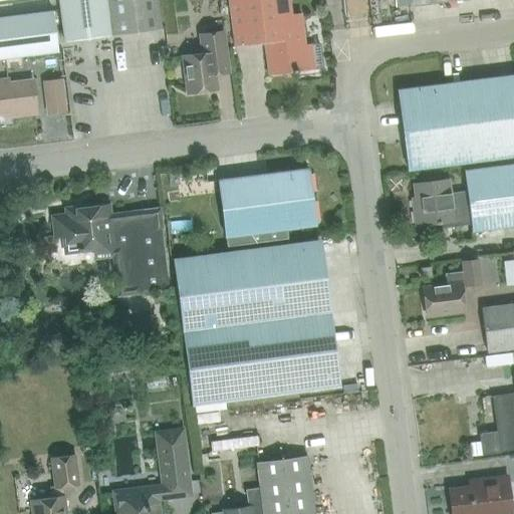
[(108,0),(60,0),(65,38),(70,78),(117,72),(112,33),(108,0)]
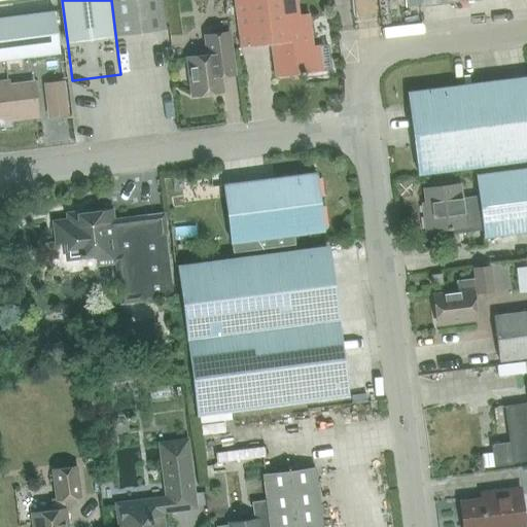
[(111,0),(115,34),(165,28),(162,0),(111,0)]
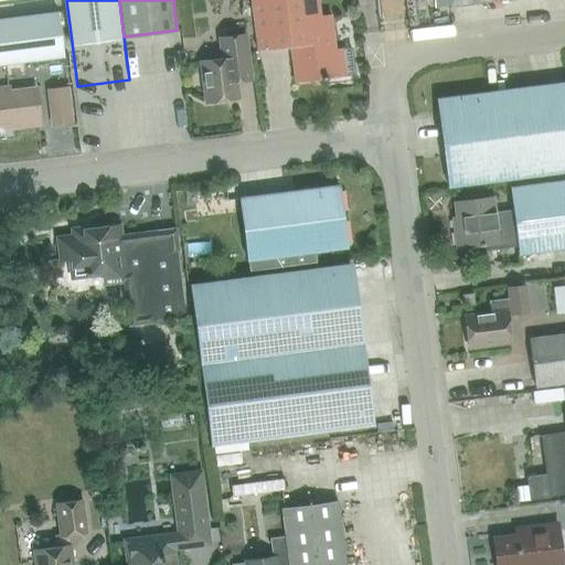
[(321,14),(319,0),(251,0),(257,49),(290,44),(295,80),(295,83),(348,76),(343,48),(336,49),(331,13),(321,14)]
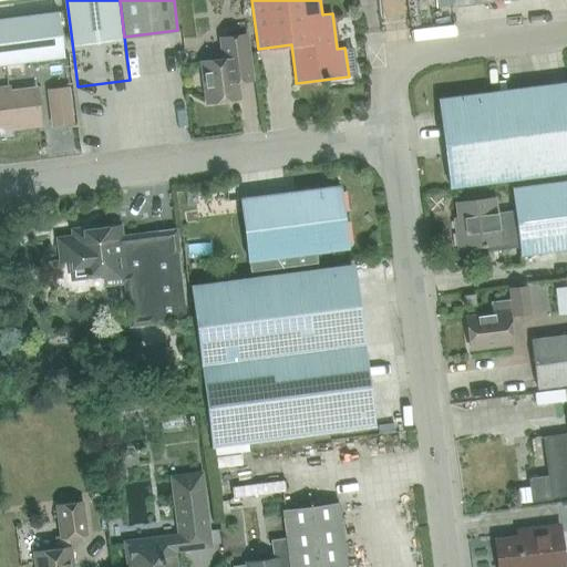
[(0,61),(63,54),(58,10),(0,17),(0,61)]
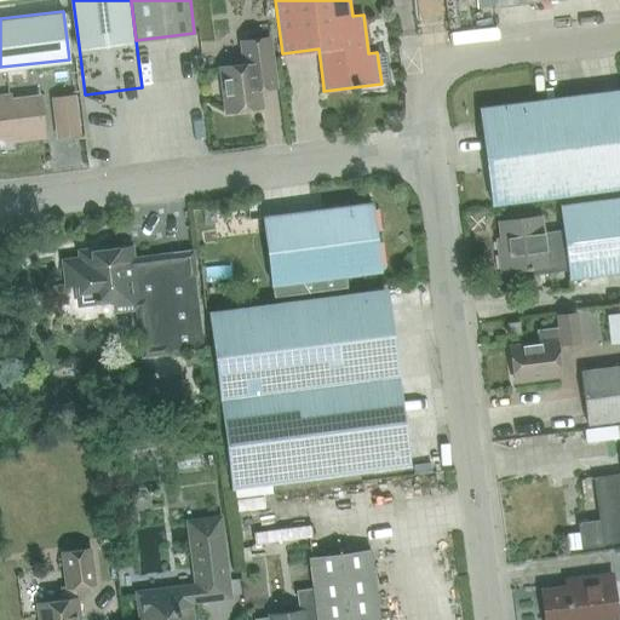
[(262,109),(259,92),(276,90),(269,39),(241,42),(245,65),(220,68),(227,114),(262,109)]
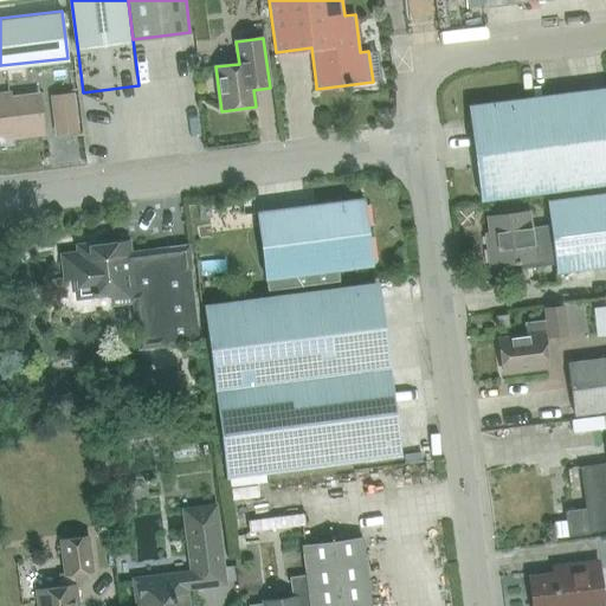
[(478,198),(605,181),(605,86),(466,104),(478,198)]
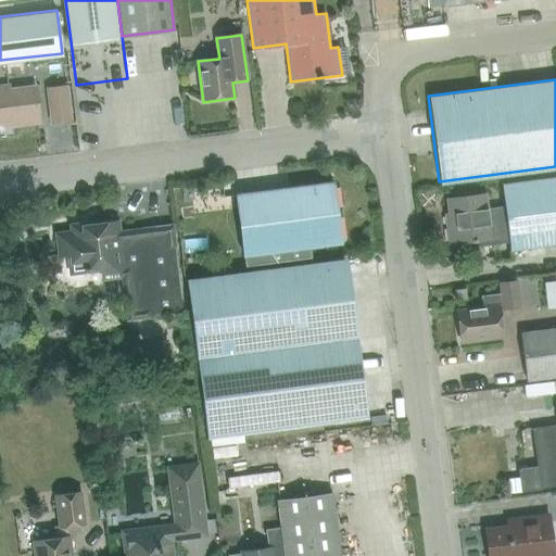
[(10,125),(38,122),(34,85),(8,88),(8,84),(0,84),(0,121),(10,121),(10,125)]
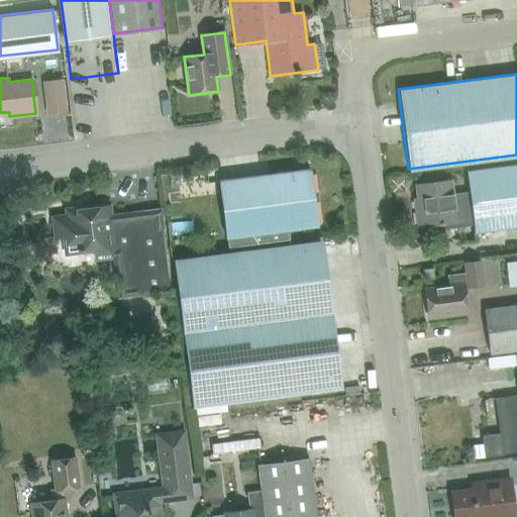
[(49,113),(65,111),(61,80),(45,81),(49,113)]
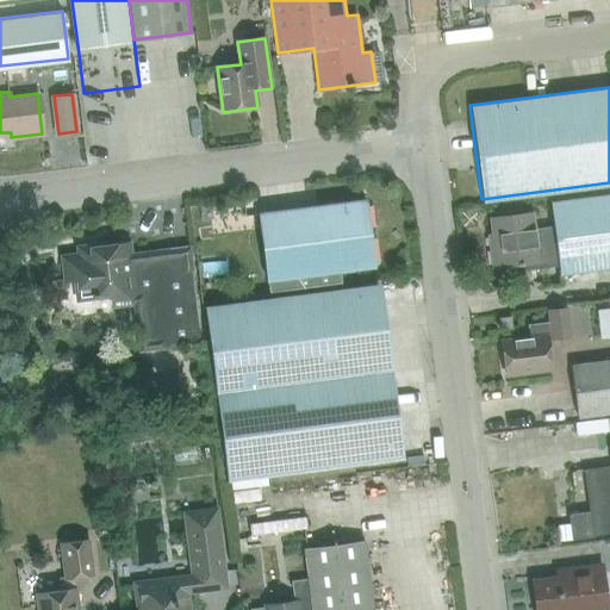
[(559,273),(609,266),(609,194),(549,203),(553,225),(534,228),(531,212),(490,217),(492,234),(487,234),(491,266),(514,262),(521,263),(522,269),(558,265),(559,273)]
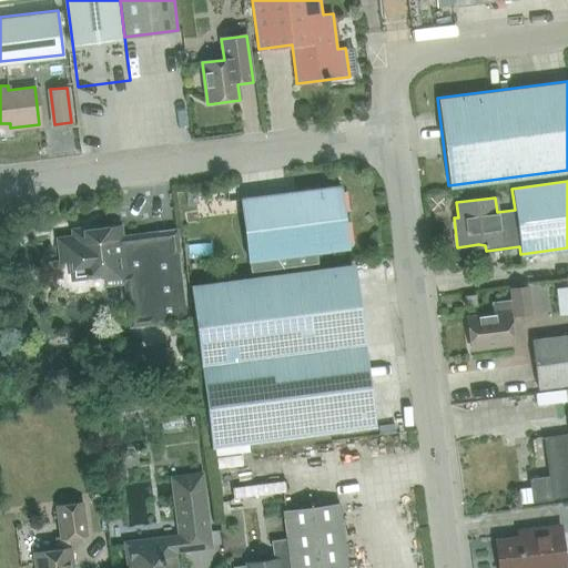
[(247,261),(250,261),(251,273),(318,264),(316,253),(347,249),(340,186),(240,199),(247,261)]
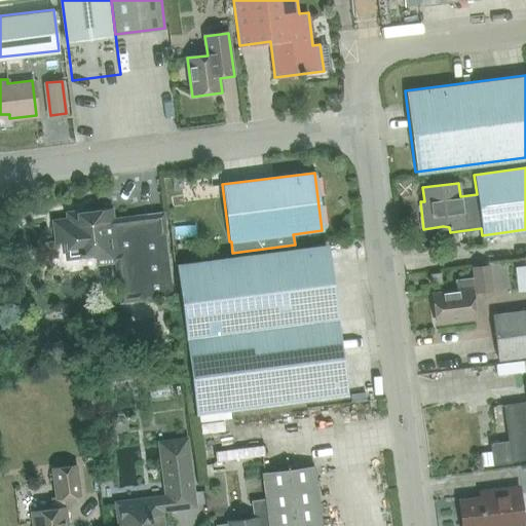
[(120,301),(172,295),(161,213),(111,220),(110,212),(97,214),(96,209),(66,213),(67,219),(53,222),(55,240),(64,239),(66,259),(94,256),(95,259),(114,257),(120,301)]
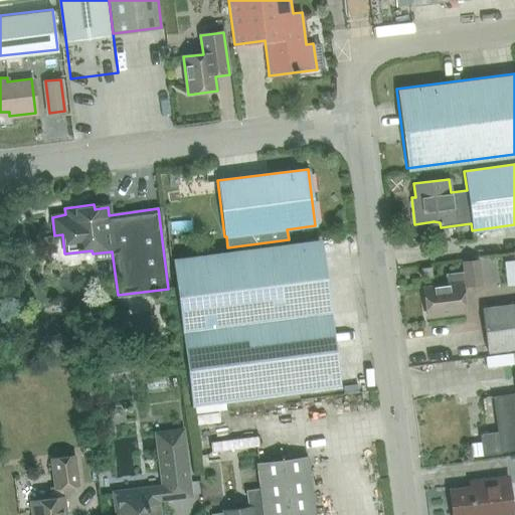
[(193,405),(337,387),(318,240),(174,259),(193,405)]
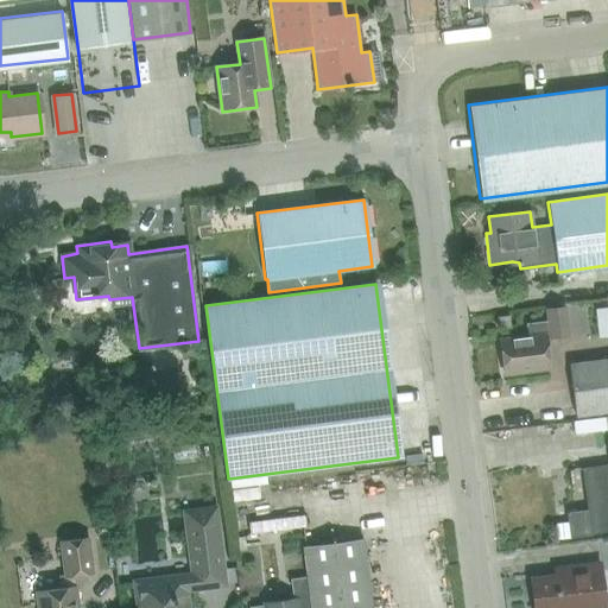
[(546,339),(570,335),(567,306),(548,310),(549,321),(526,323),(529,335),(500,339),(505,373),(550,367),(546,339)]
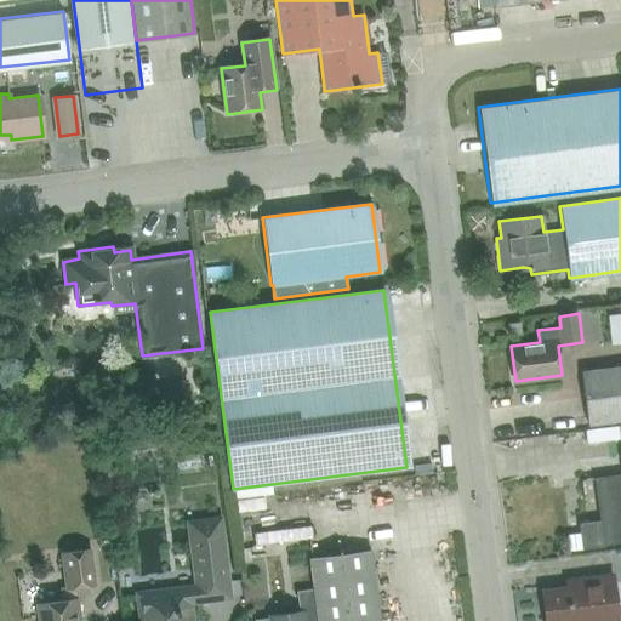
[(508,335),(520,332),(519,322),(507,323),(508,335)]
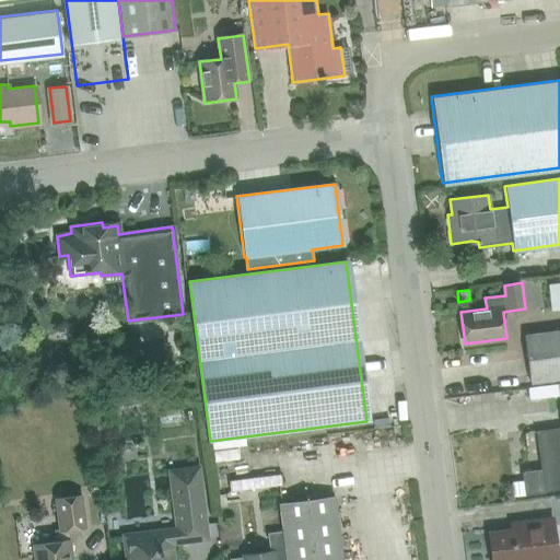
[(559,328),(524,334),(531,381),(559,376),(559,328)]
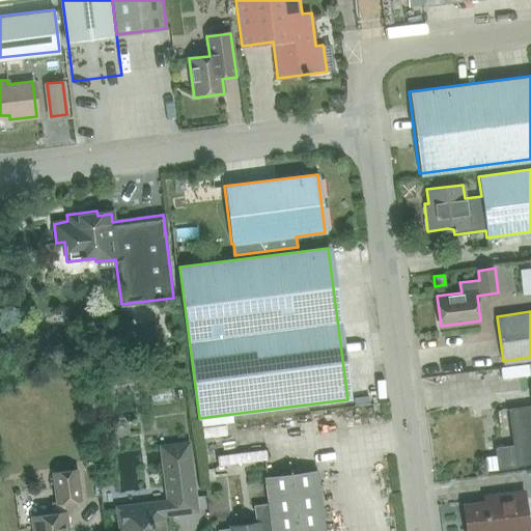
[(521,366),(502,369),(503,381),(523,378),(521,366)]
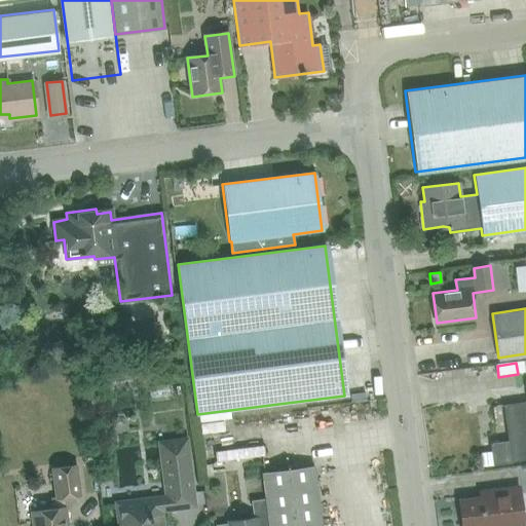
[(525,457),(525,402),(508,405),(512,440),(490,443),(493,465),(515,462),(515,458),(525,457)]
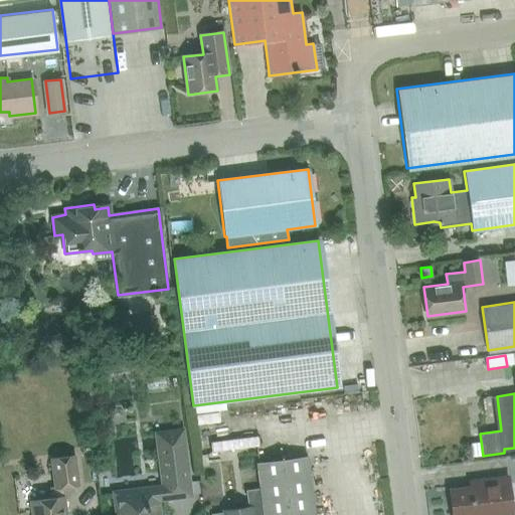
[(159,514),(158,500),(190,496),(182,430),(156,433),(162,486),(113,492),(115,514),(159,514)]
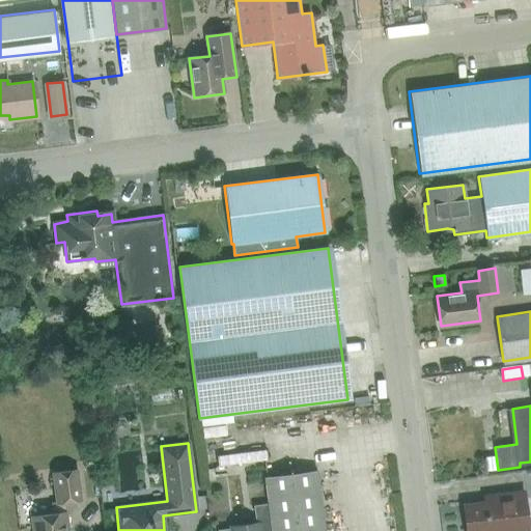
[(268,451),(217,457),(218,468),(269,460),(268,451)]
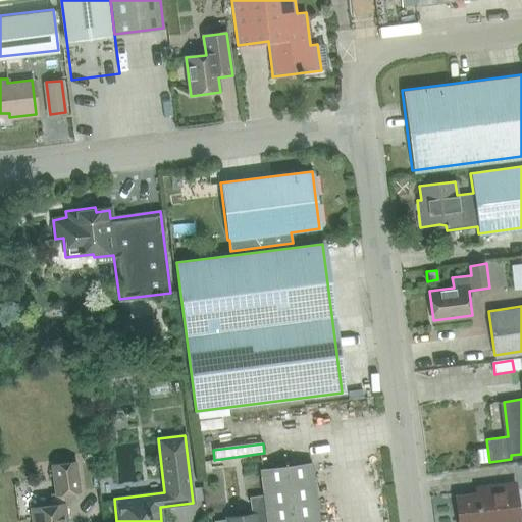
[(65,521),(63,492),(81,490),(76,461),(52,464),(56,493),(51,494),(52,505),(31,508),(32,521),(65,521)]
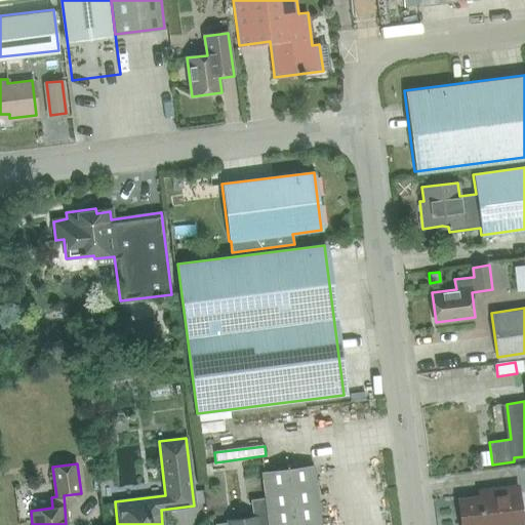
[(321,524),(314,466),(261,473),(266,499),(253,500),(255,517),(228,520),(228,524),(321,524)]
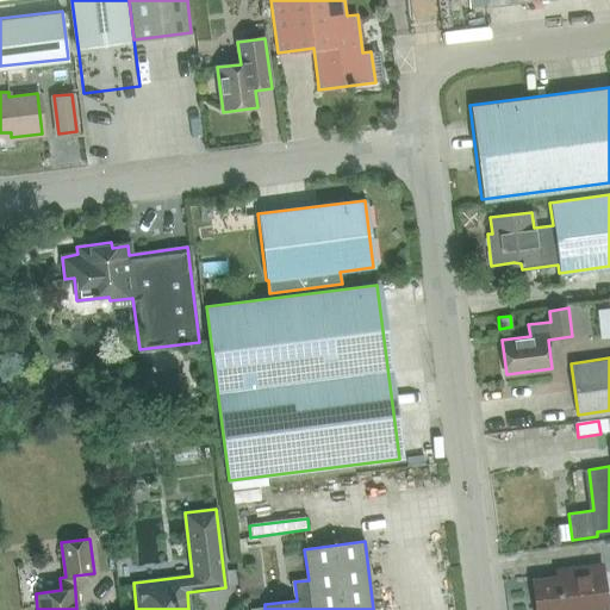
[(582,609),(605,607),(601,565),(555,571),(556,578),(531,580),(534,609),(582,609)]
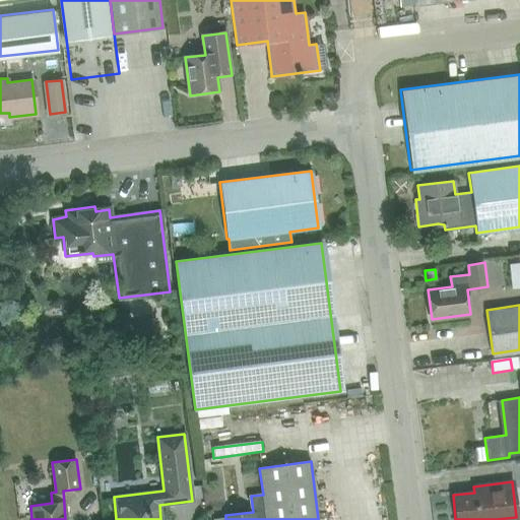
All buildings are outlined.
